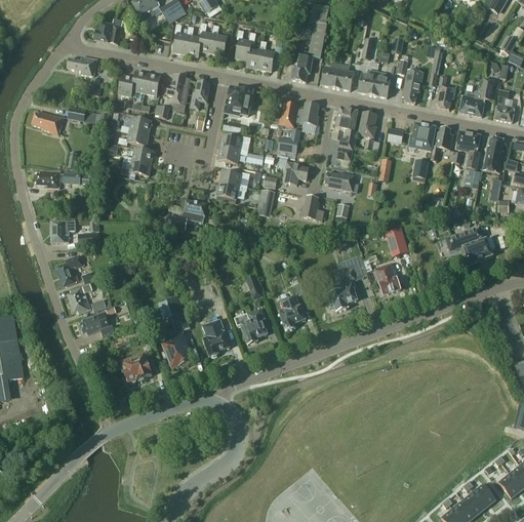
[(171,0),(161,7),(156,0),(134,0),(131,2),(144,21),(155,13),(156,15),(161,11),(169,23),(186,12),(177,0),(171,0)]
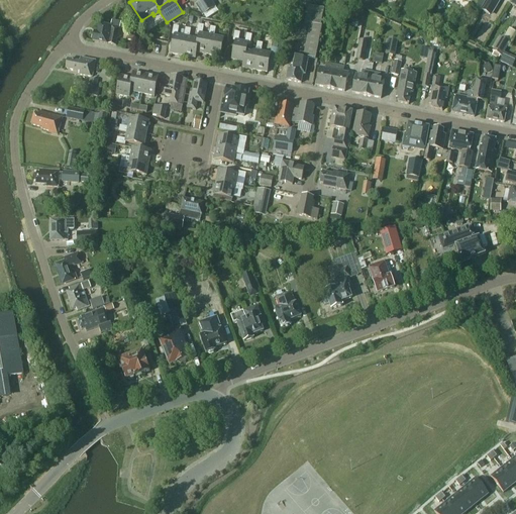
[(198,0),(195,2),(202,13),(215,5),(212,0),(198,0)]
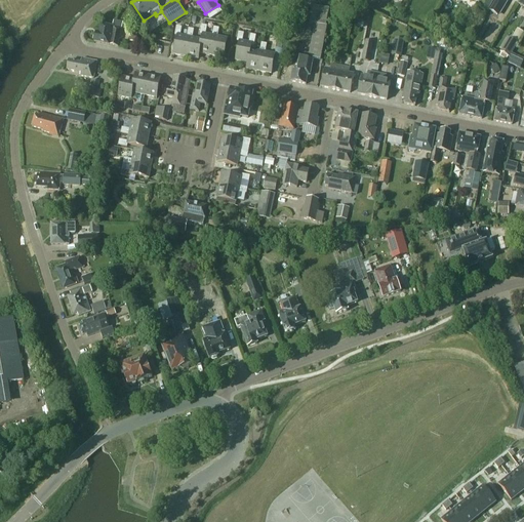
[(493,0),(489,8),(497,13),(506,0),(493,0)]
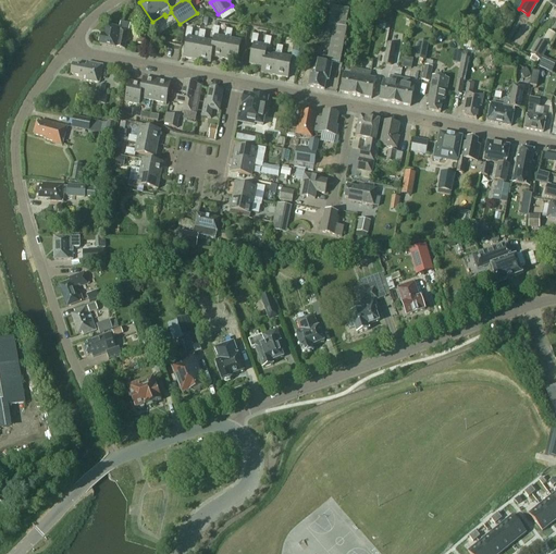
[(340,60),(346,25),(345,25),(349,5),(331,2),(328,22),(333,23),(328,54),(320,53),(319,57),(340,60)]
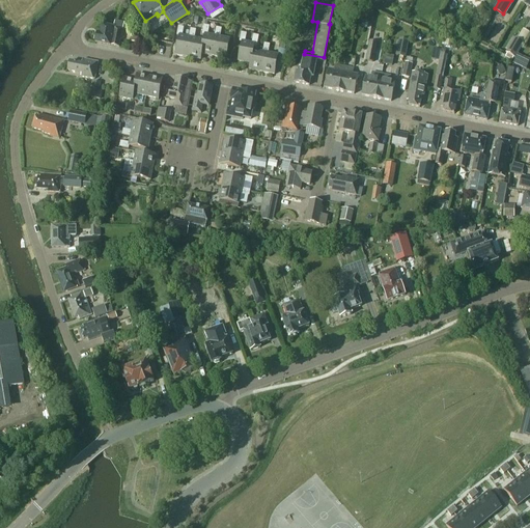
[(110,43),(119,45),(124,20),(114,18),(113,24),(102,22),(100,31),(96,30),(94,39),(110,44),(110,43)]
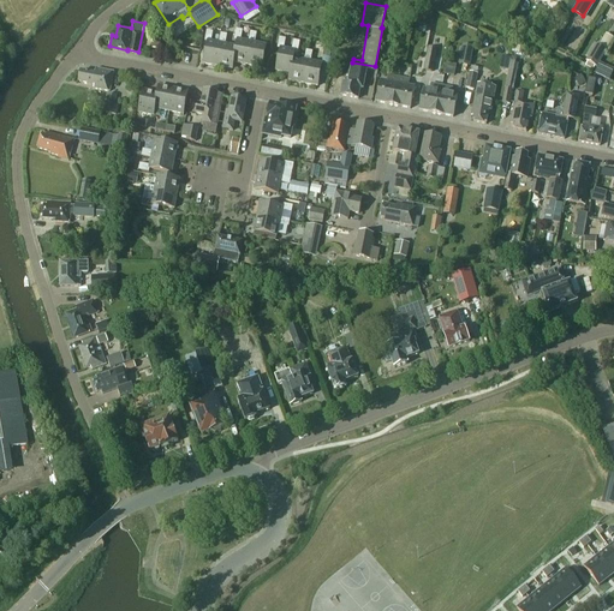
[(236,43),(233,59),(248,63),(251,40),(248,39),(240,37),(242,28),(236,27),(233,36),(237,37),(236,43)]
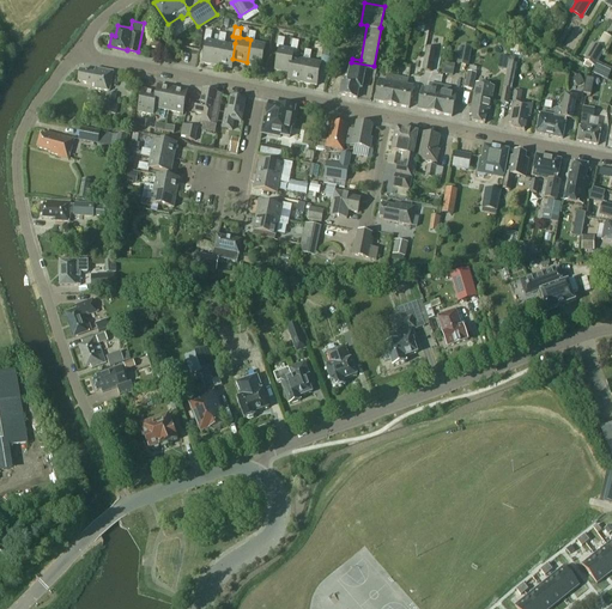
[(220,41),(218,40),(210,38),(212,29),(206,28),(204,38),(206,38),(203,60),(217,64),(220,41)]
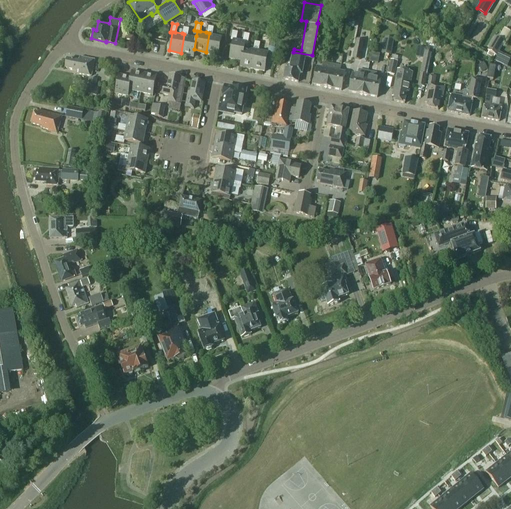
[(134,26),(128,24),(125,37),(131,39),(134,26)]
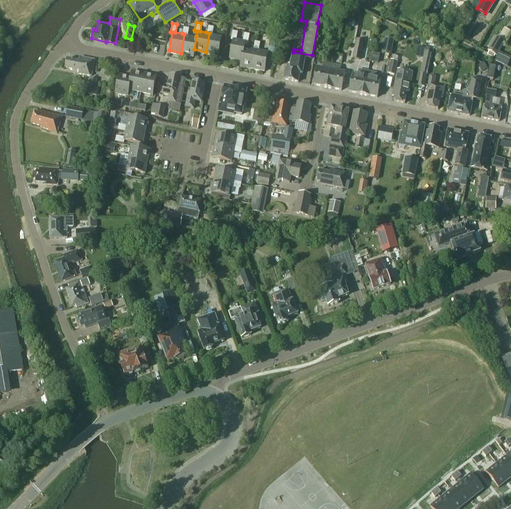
[(209,33),(206,52),(218,54),(221,35),(211,33),(213,25),(208,24),(206,32),(209,33)]
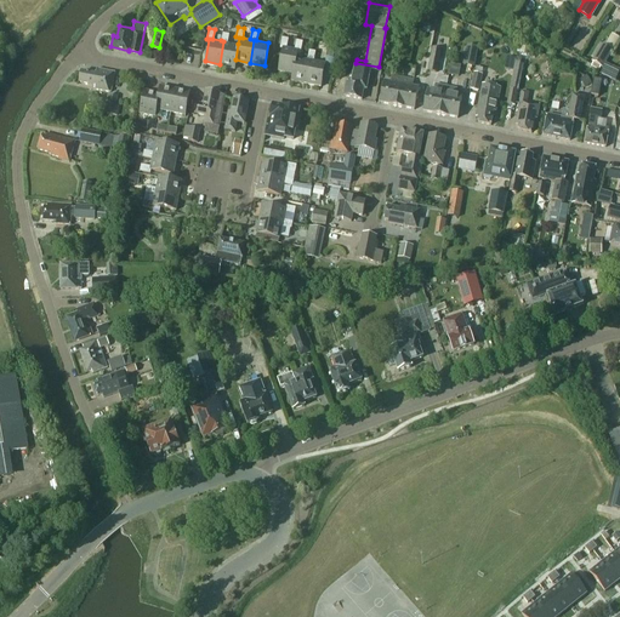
[(238,44),(227,41),(228,32),(222,30),(221,40),(223,41),(220,64),(234,67),(235,60),(238,44)]
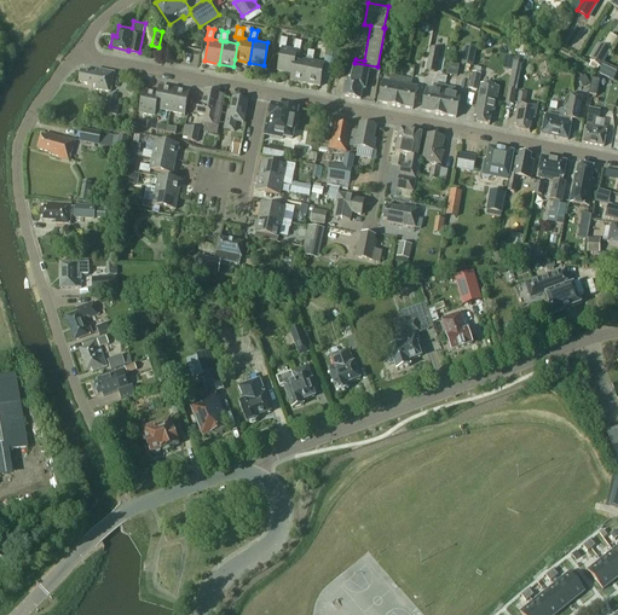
[(292,54),(293,47),(286,46),(287,36),(281,35),(278,45),(282,46),(277,68),(292,71),(295,56),(292,54)]
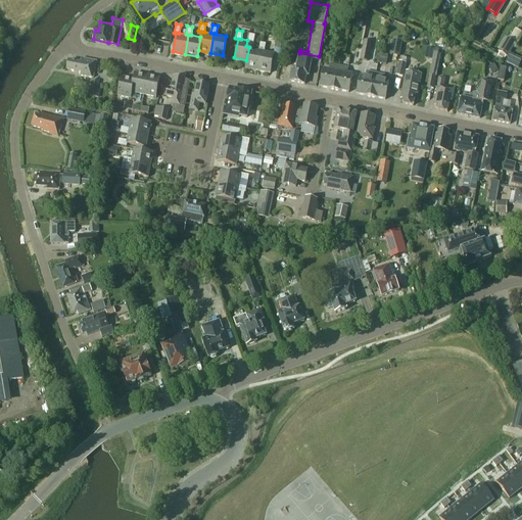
[(249,47),(246,60),(245,66),(257,68),(262,49),(258,48),(251,47),(254,33),(249,32),(247,40),(246,46),(249,47)]
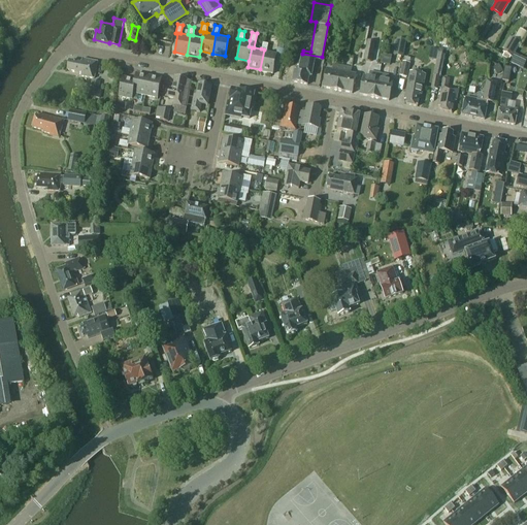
[(502,51),(512,56),(520,41),(511,35),(502,51)]
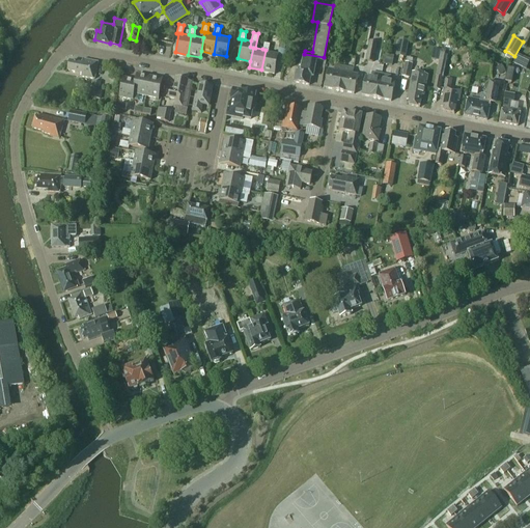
[(398,36),(395,53),(406,55),(409,38),(398,36)]
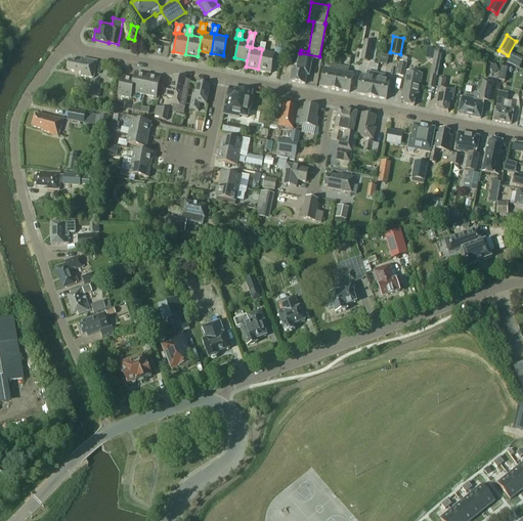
[(274,51),(264,49),(266,41),(260,40),(259,48),(262,49),(258,69),(270,71),(272,61),(274,51)]
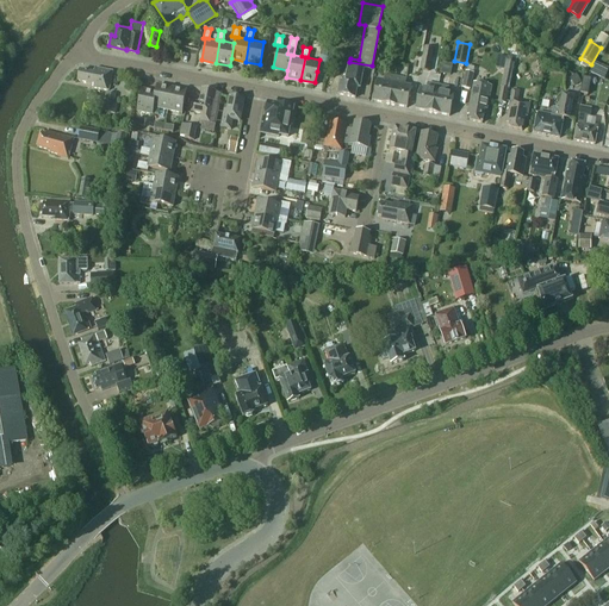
[(420,67),(428,68),(432,54),(422,51),(420,67)]
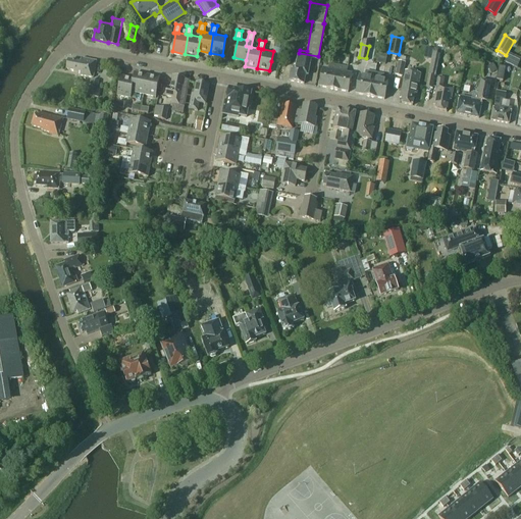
[(423,56),(430,57),(433,47),(425,45),(425,46),(424,47),(424,48),(423,48),(423,49),(423,50),(423,52),(423,53),(423,54),(423,56)]
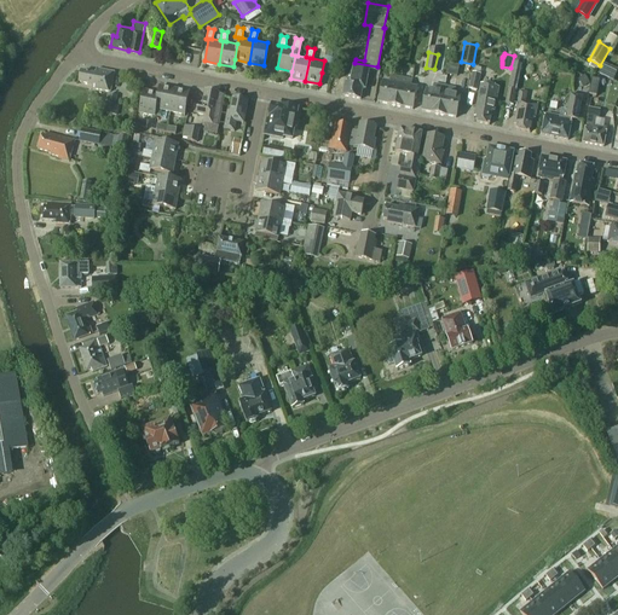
[(324,61),(322,73),(329,74),(331,56),(325,54),(324,61)]
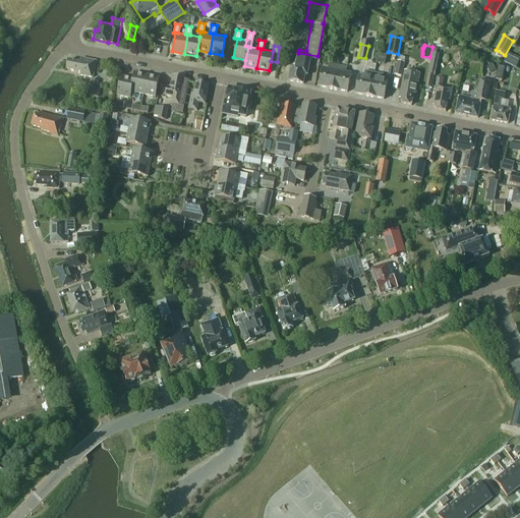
[(508,50),(504,59),(516,64),(519,55),(508,50)]
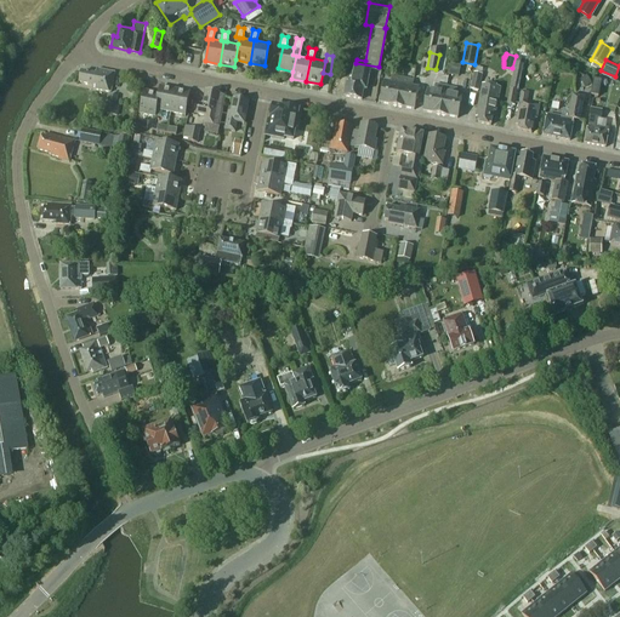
[(363,86),(365,86),(369,68),(350,64),(343,93),(362,96),(363,86)]
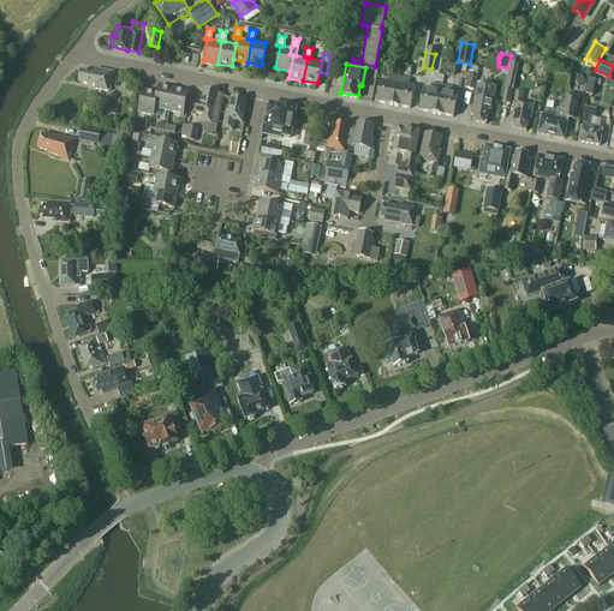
[(94,85),(109,89),(113,69),(95,66),(94,71),(81,67),(78,79),(94,83),(94,85)]
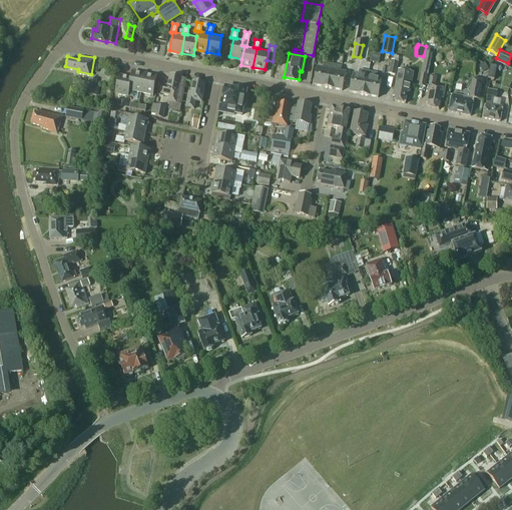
[(398,59),(391,57),(388,71),(395,73),(398,59)]
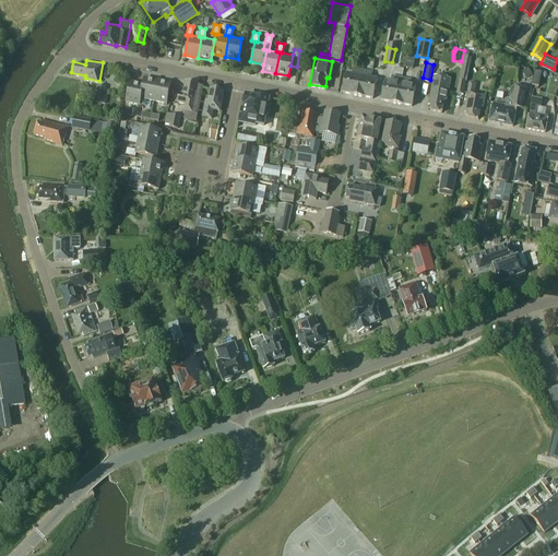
[(525,77),(532,72),(527,64),(521,69),(525,77)]
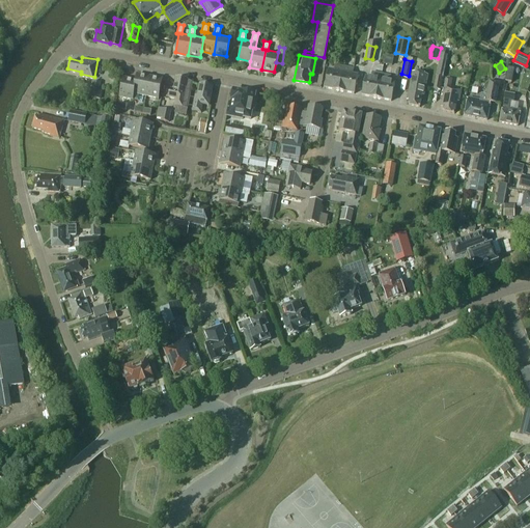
[(339,88),(343,64),(334,62),(333,68),(328,67),(325,85),(339,88)]
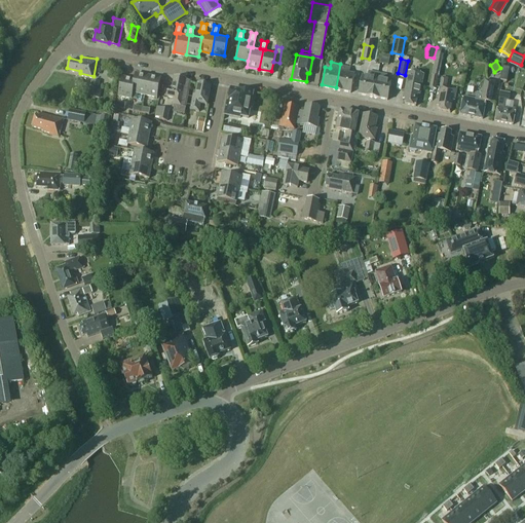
[(434,62),(430,73),(437,74),(438,74),(441,63),(434,62)]
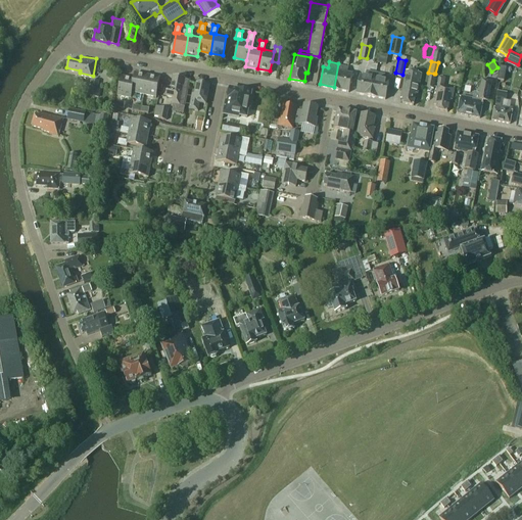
[(338,63),(334,87),(348,90),(351,72),(347,71),(348,65),(338,63)]
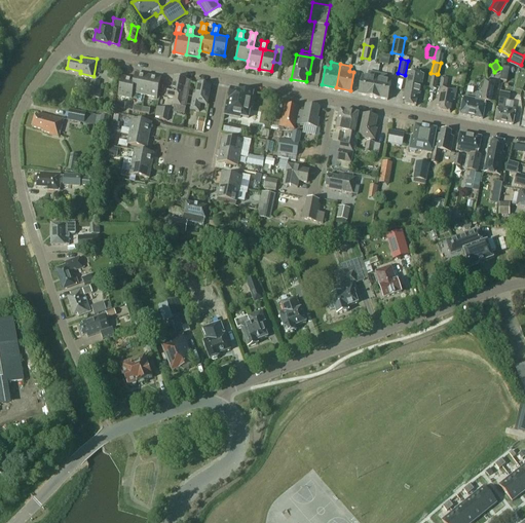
[(509,66),(502,64),(499,78),(505,79),(509,66)]
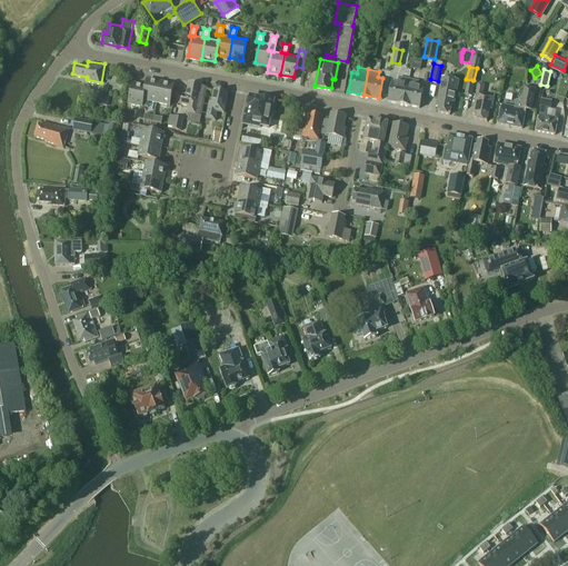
[(404,102),(408,77),(398,75),(397,81),(391,80),(388,99),(404,102)]
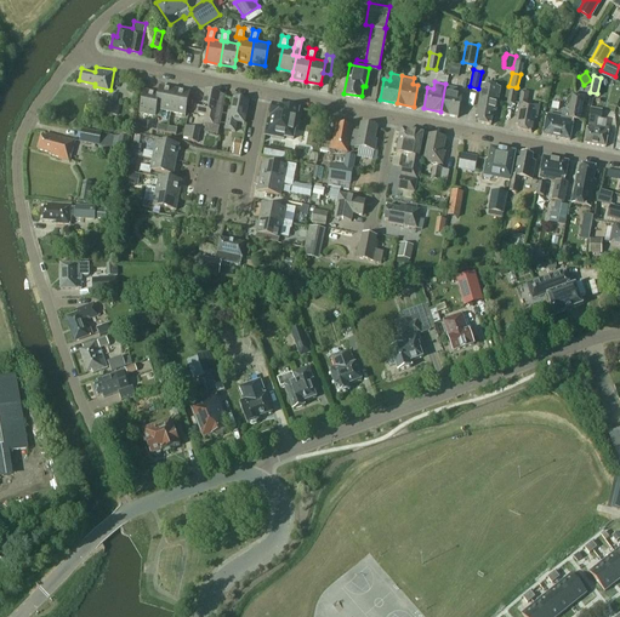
[(493,108),(495,109),(500,85),(482,81),(476,114),(478,114),(478,119),(490,121),(493,108)]
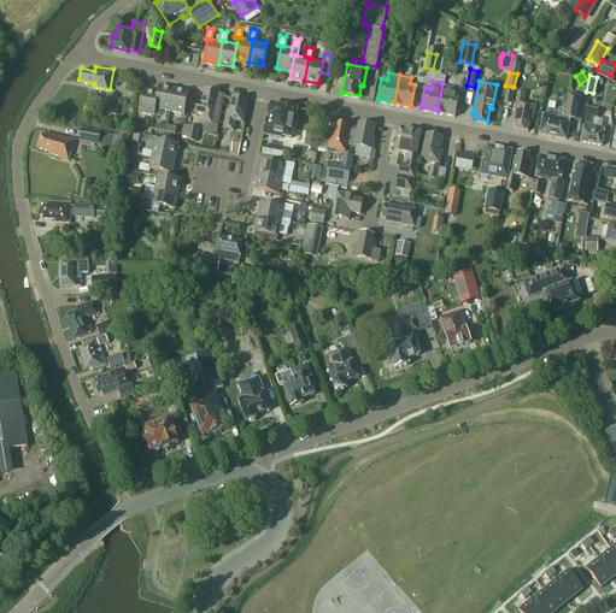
[(154,106),(169,108),(174,86),(158,83),(157,90),(154,106)]
